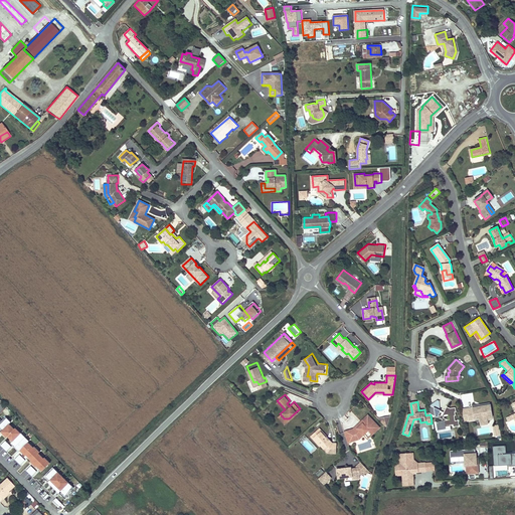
[(438,406),(428,402),(431,413),(443,419),(445,418),(446,416),(450,415),(455,415),(456,415),(456,412),(457,412),(456,407),(450,408),(447,405),(442,410),(437,408),(438,406)]
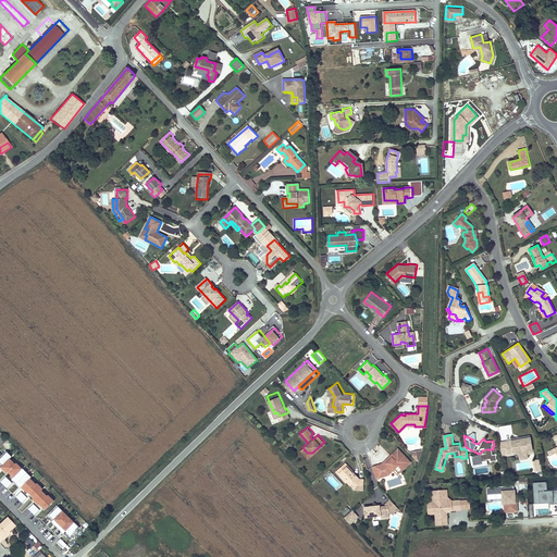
[(512,441),(500,443),(502,452),(507,450),(508,455),(515,454),(515,453),(519,453),(520,456),(528,455),(528,453),(533,452),(531,436),(524,437),(524,438),(520,440),(521,442),(518,442),(518,441),(512,441)]
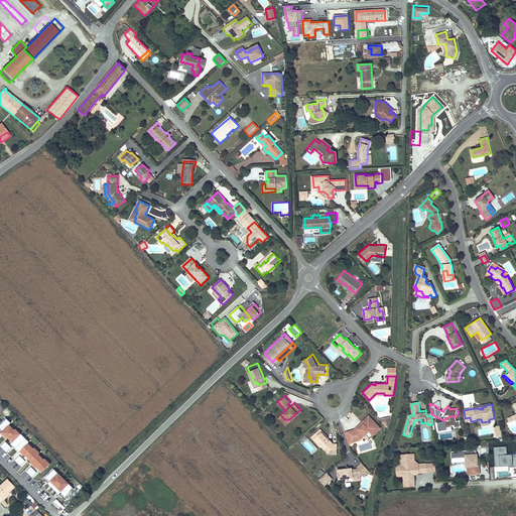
[(284,419),(280,414),(279,415),(285,423),(289,419),(284,419)]
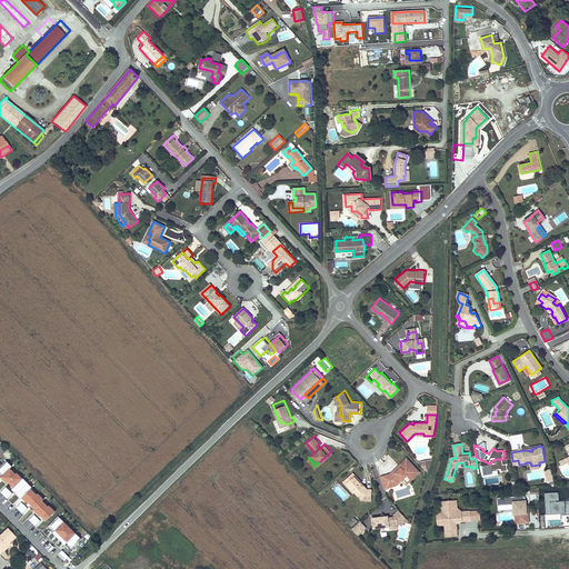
[(407,457),(393,470),(396,471),(392,475),(396,483),(401,477),(403,479),(409,473),(412,478),(420,470),(407,457)]
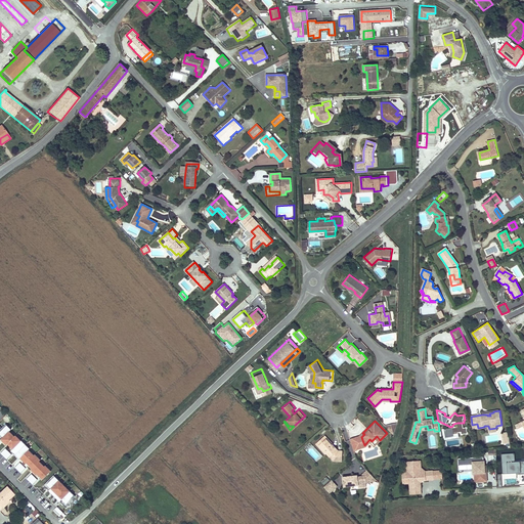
[(396,422),(386,424),(393,433),(396,422)]
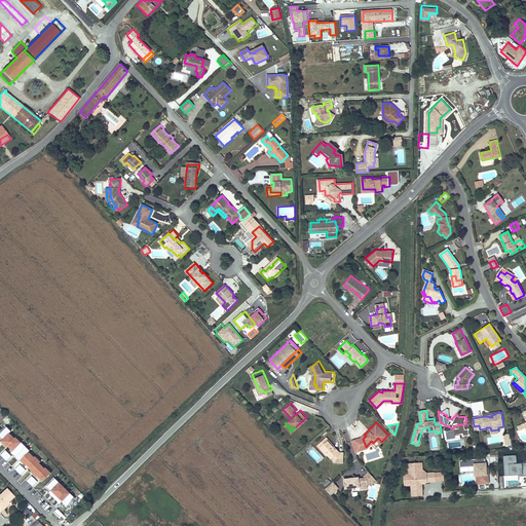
[(464,424),(459,424),(460,429),(459,430),(454,427),(452,428),(452,429),(446,430),(448,440),(456,438),(456,437),(460,436),(460,435),(463,435),(463,437),(470,436),(468,429),(465,429),(464,424)]
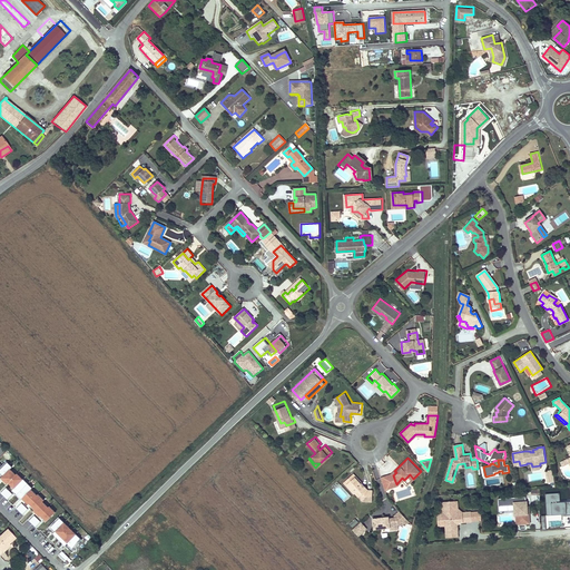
[(6,462),(0,468),(0,472),(2,475),(11,468),(6,462)]
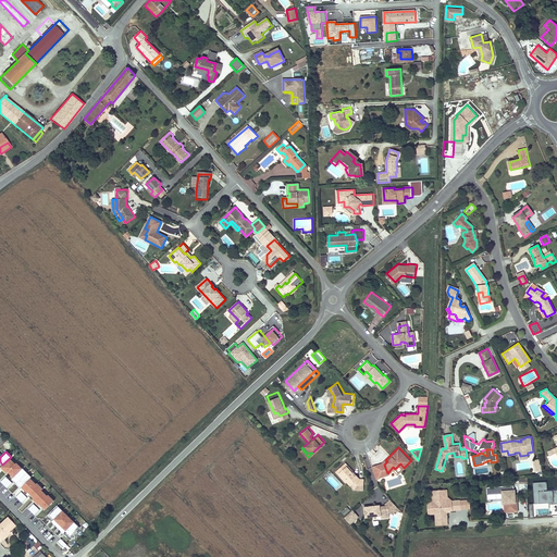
[(448,458),(455,457),(454,453),(447,454),(442,471),(444,472),(448,458)]
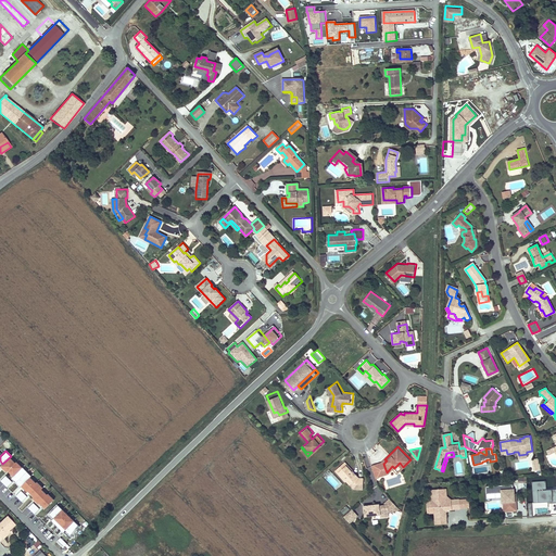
[(1,466),(13,477),(22,468),(16,463),(14,464),(9,458),(2,464),(1,466)]
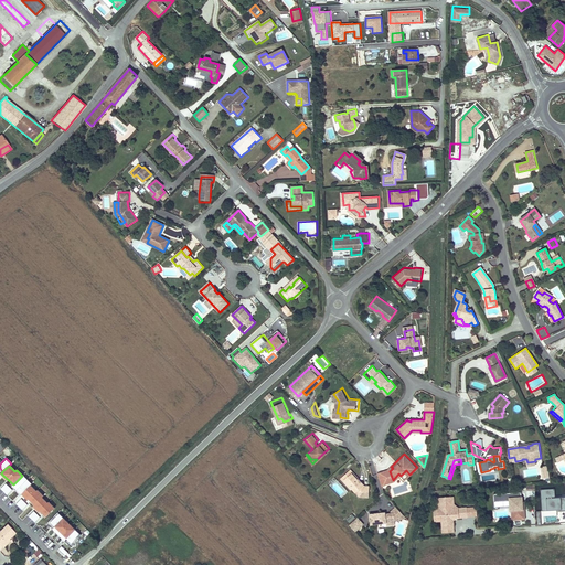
[(352,470),(359,478),(359,477),(360,477),(351,467),(341,476),(351,487),(352,486),(344,478),(352,470)]
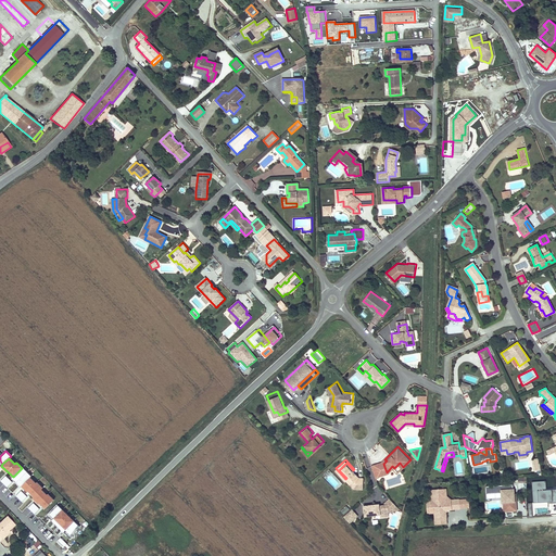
[(382,462),(373,465),(373,466),(378,465),(381,475),(389,472),(394,468),(392,466),(387,472),(383,464),(387,460),(384,459),(382,462)]
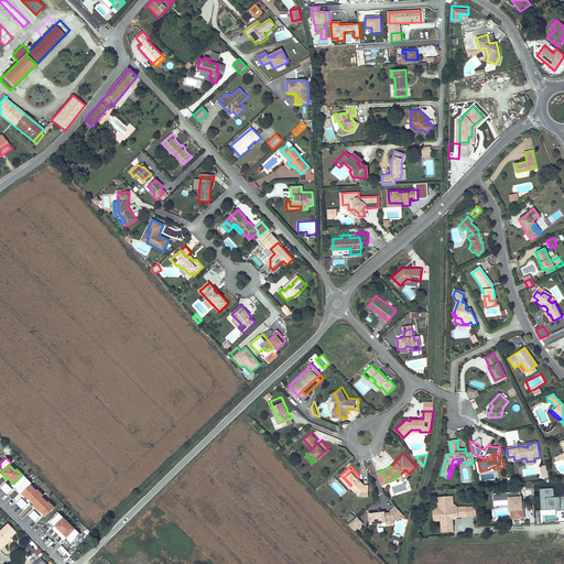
[(365,483),(358,476),(358,477),(351,469),(344,477),(351,485),(359,494),(368,494),(369,483),(365,483)]
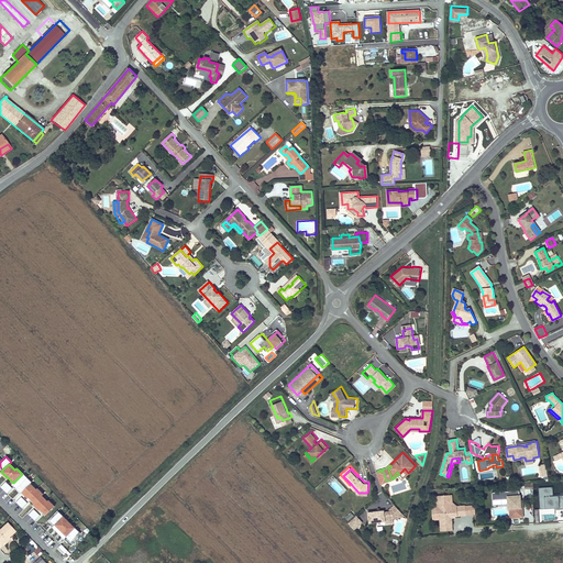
[(12,485),(21,492),(32,483),(23,474),(13,483),(12,485)]
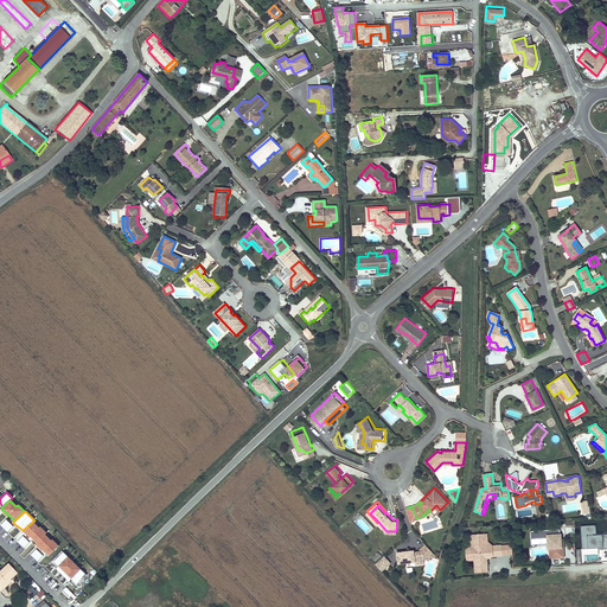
[(6,518),(0,524),(8,532),(14,526),(6,518)]
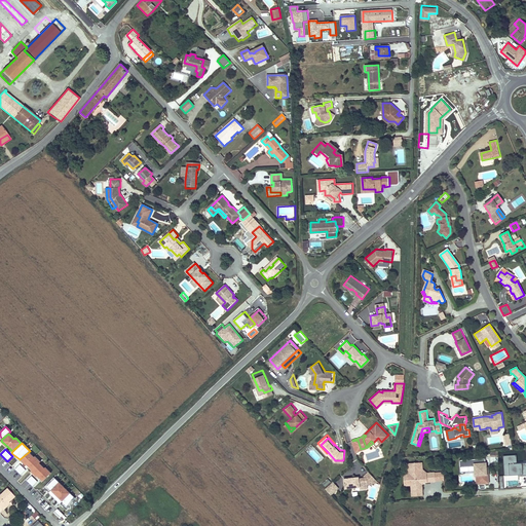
[(522,449),(513,450),(514,463),(523,462),(522,449)]
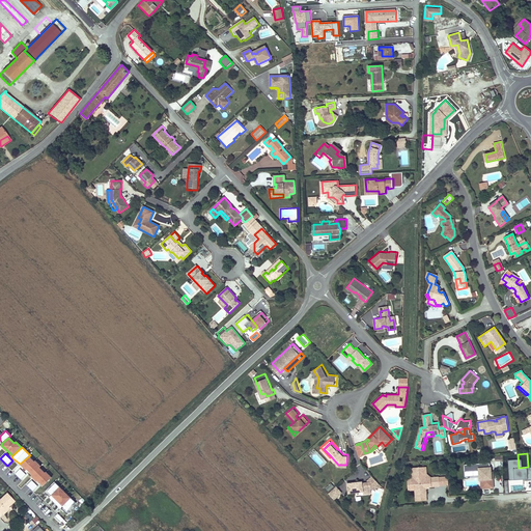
[(20,465),(43,486),(52,477),(28,456),(20,465)]
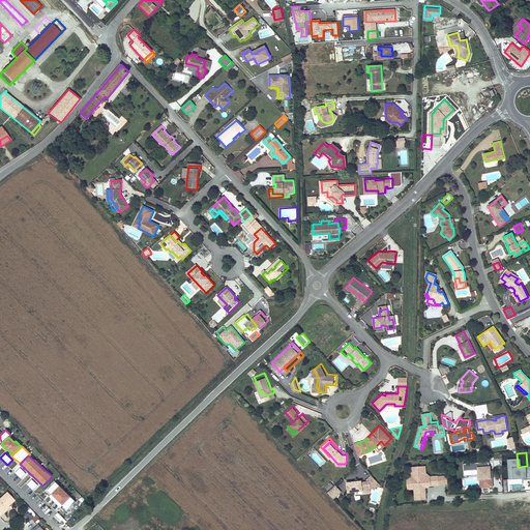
[(424,466),(412,467),(412,479),(410,479),(411,488),(415,488),(415,493),(416,496),(418,498),(423,497),(424,495),(424,486),(425,483),(428,486),(438,484),(438,475),(430,476),(425,473),(424,466)]
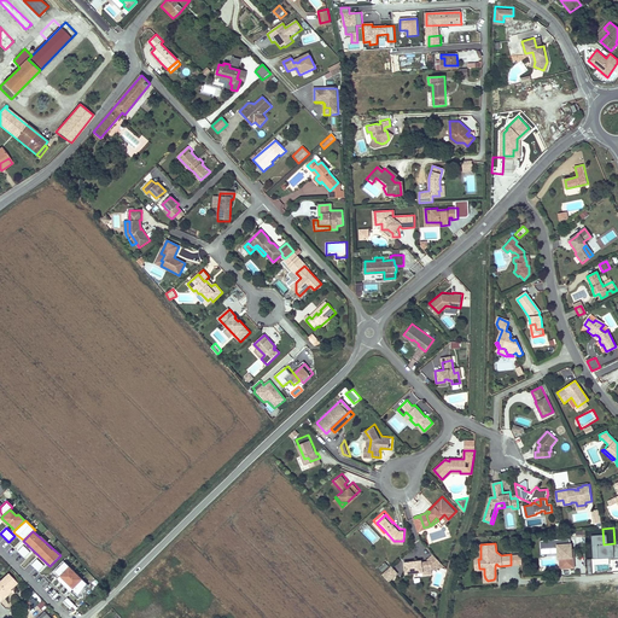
[(23,544),(17,551),(24,558),(30,552),(23,544)]
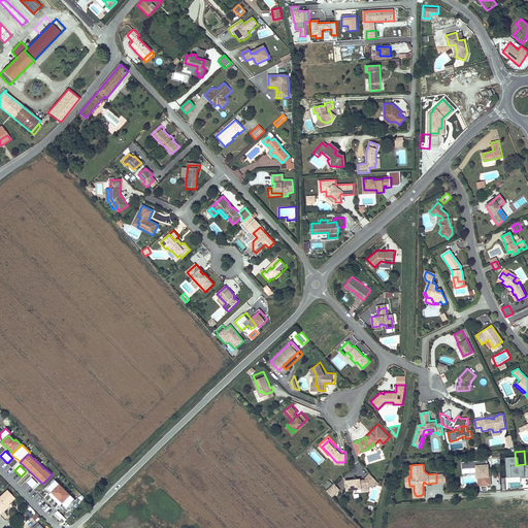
[(487,465),(475,466),(476,476),(481,476),(488,476),(487,470),(487,465)]
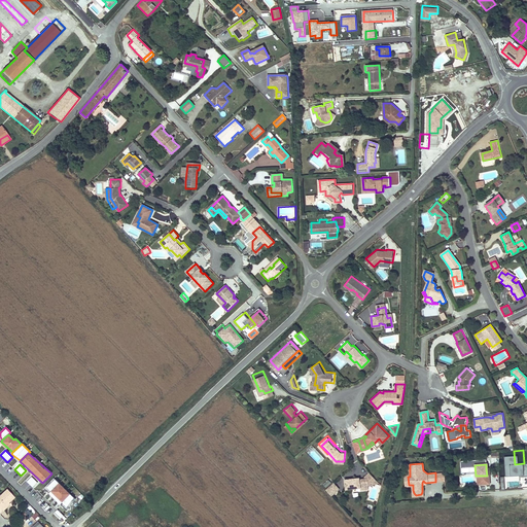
[(487,476),(480,476),(480,480),(483,480),(483,485),(489,484),(488,468),(486,469),(487,476)]
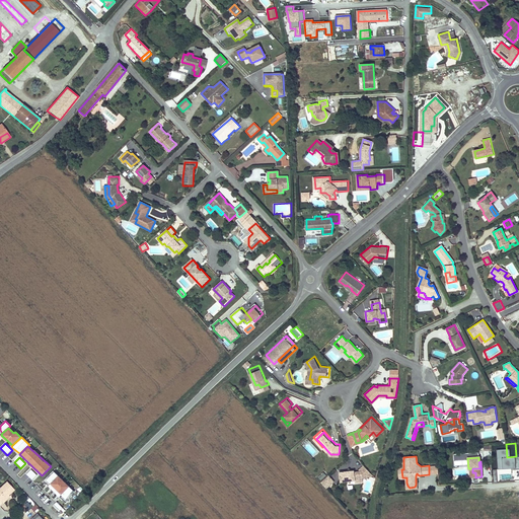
[(341,479),(355,478),(359,477),(359,476),(363,476),(367,475),(368,474),(370,476),(372,473),(363,463),(360,468),(360,469),(355,470),(355,468),(340,470),(341,479)]
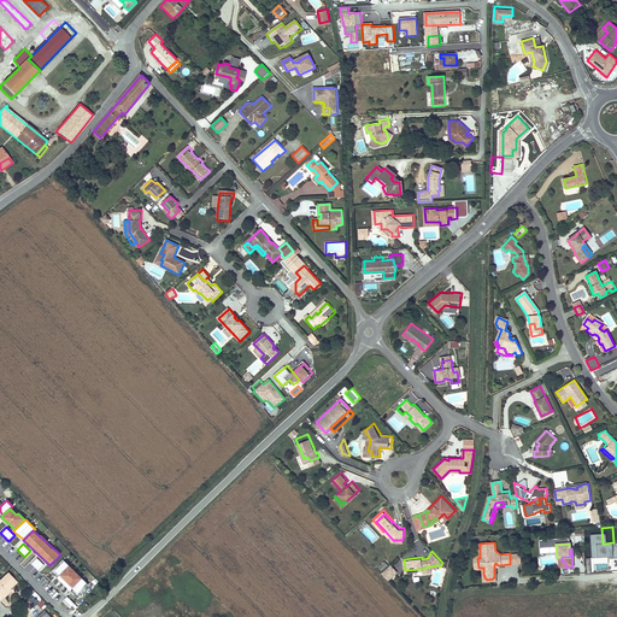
[(36,557),(31,563),(39,570),(45,564),(36,557)]
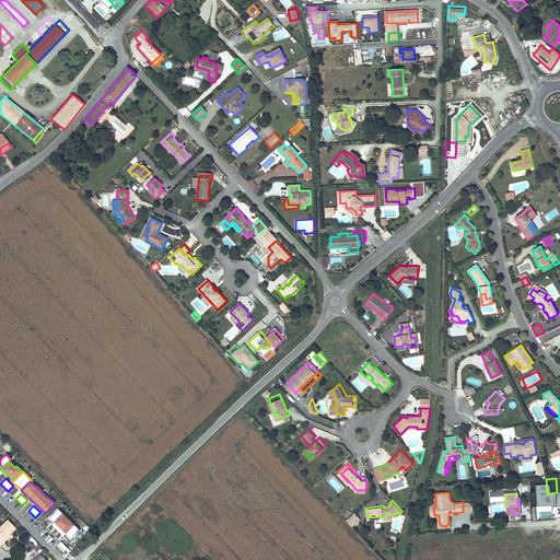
[(81,532),(57,509),(47,518),(71,544),(81,532)]
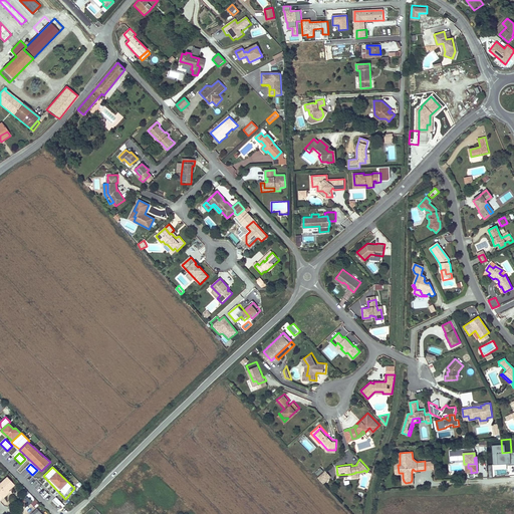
[(324,481),(332,474),(326,468),(318,475),(324,481)]
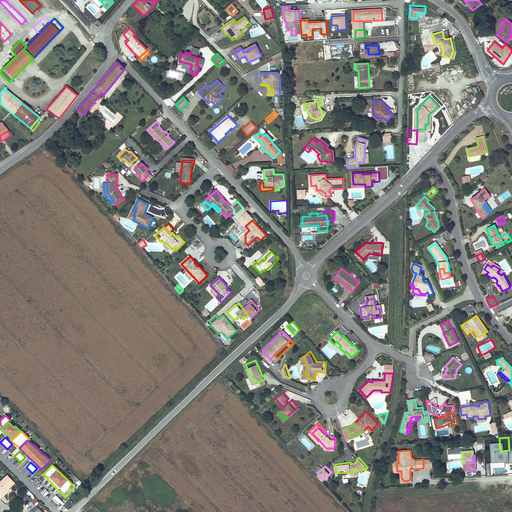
[(7,476),(0,482),(0,492),(2,495),(9,489),(14,483),(7,476)]
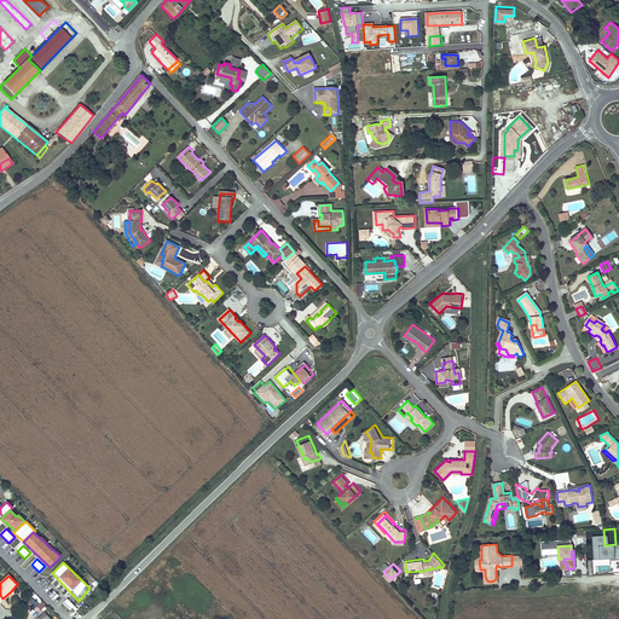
[(35,594),(32,596),(40,603),(42,600),(35,594)]
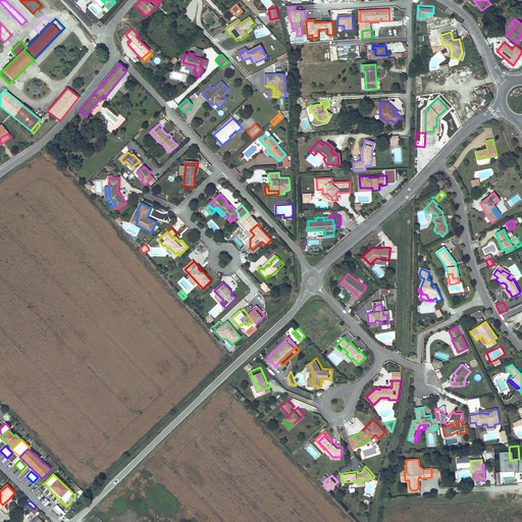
[(57,504),(52,509),(59,515),(63,510),(57,504)]
